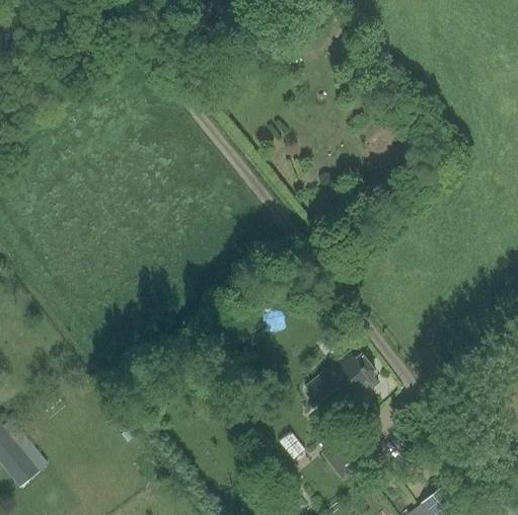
[(305,384),(333,418),(380,379),(374,372),(377,370),(362,352),(359,354),(353,346),(305,384)]
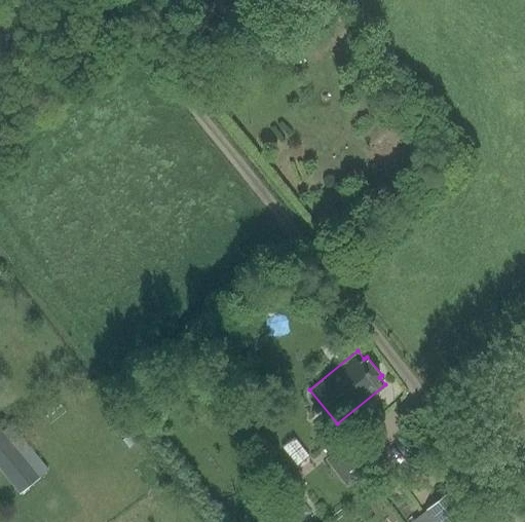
[(40,476),(0,425),(0,468),(21,492),(40,476)]
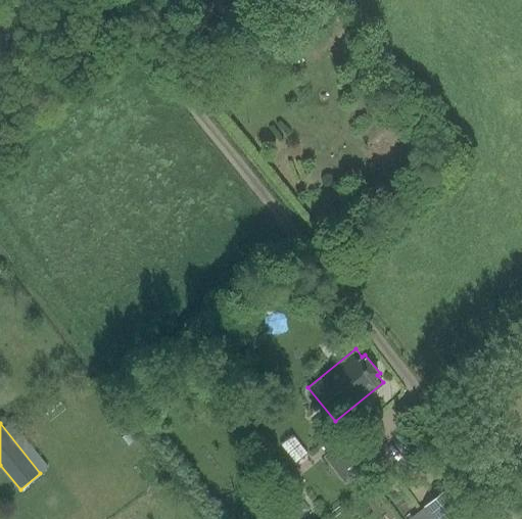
[(367,465),(344,438),(323,455),(345,482),(367,465)]
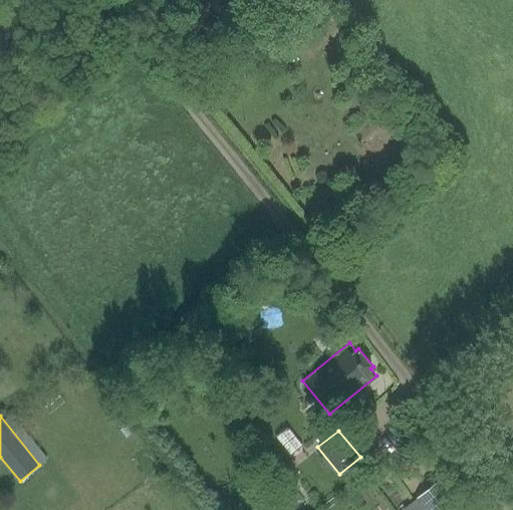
[(468,509),(469,509),(443,476),(418,496),(429,509),(468,509)]
